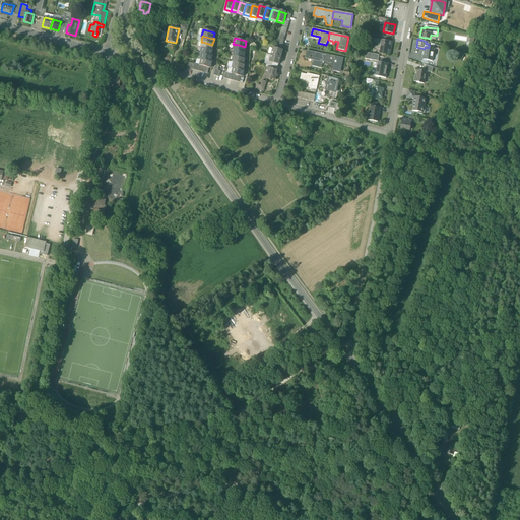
[(392,42),(382,40),(380,54),(390,56),(392,42)]
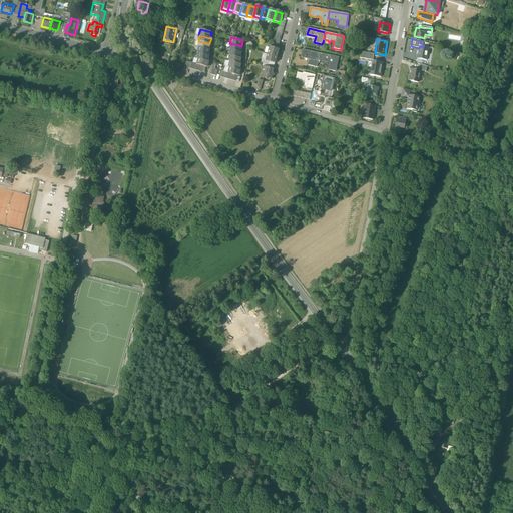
[(209,44),(199,41),(197,47),(199,47),(209,49),(210,44),(209,43),(209,44)]
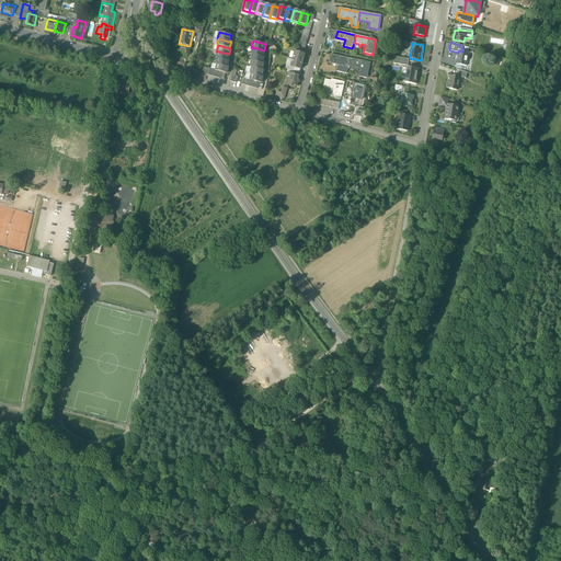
[(264,50),(253,47),(253,48),(251,54),(252,55),(252,54),(263,57),(265,50),(264,50)]
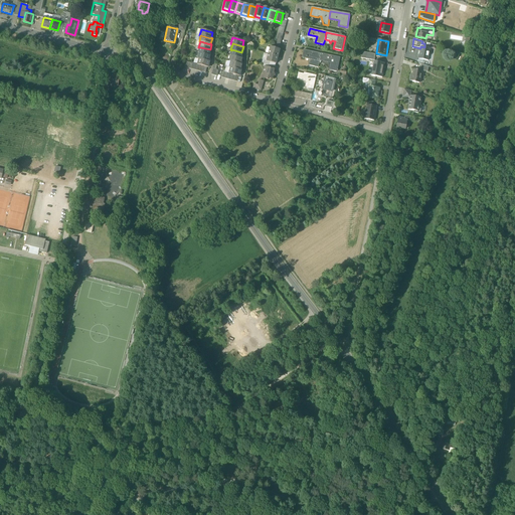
[(424,47),(420,46),(420,48),(418,59),(428,60),(431,48),(424,47)]
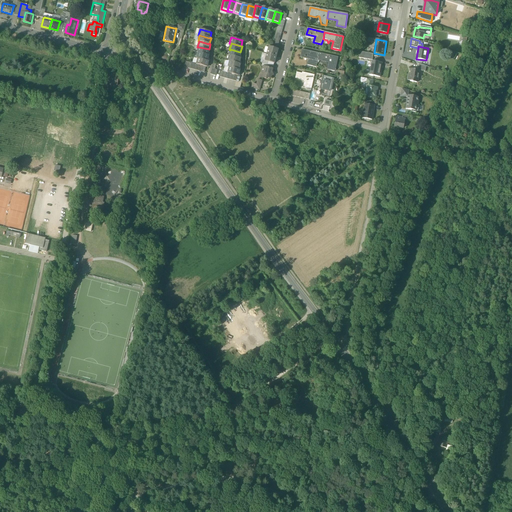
[(209,49),(199,47),(197,52),(198,53),(208,55),(210,50),(209,49)]
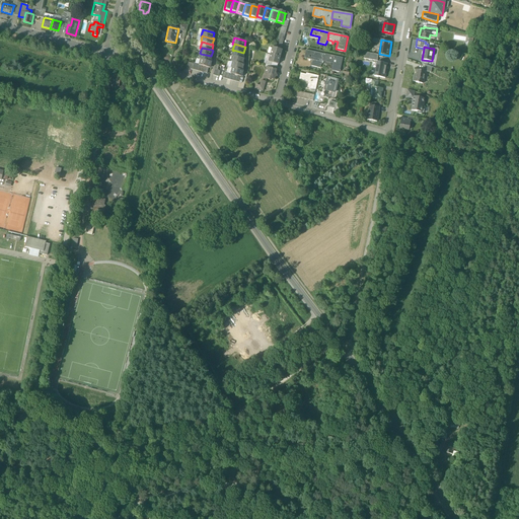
[(276,48),(273,48),(271,55),(280,58),(283,50),(281,50),(276,48)]
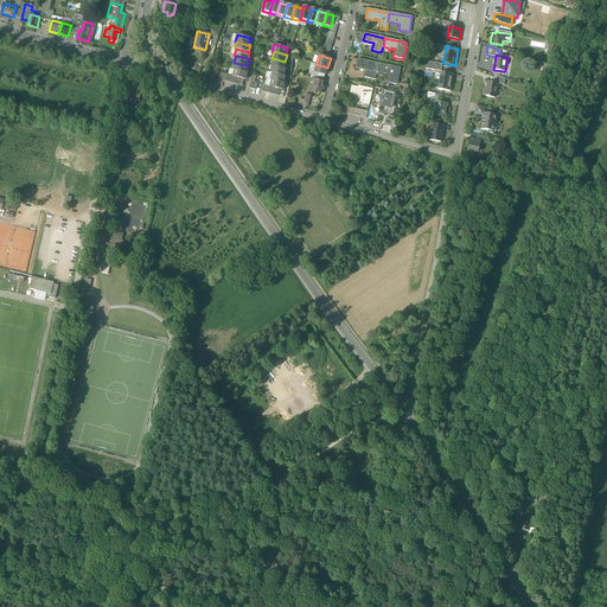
[(285,62),(273,58),(273,59),(272,65),(273,65),(285,69),(287,62),(285,62)]
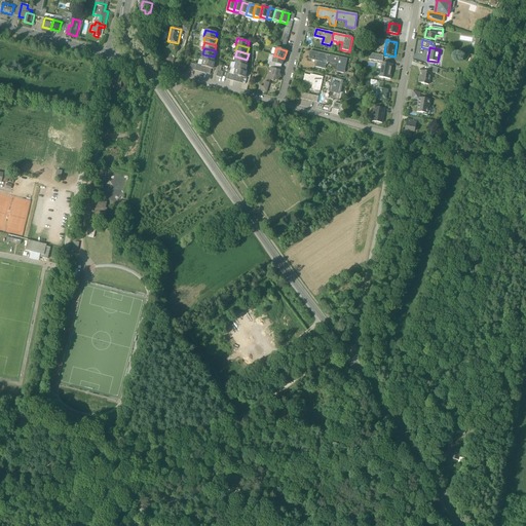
[(328,54),(310,51),(309,57),(317,59),(316,67),(325,69),(327,61),(328,54)]
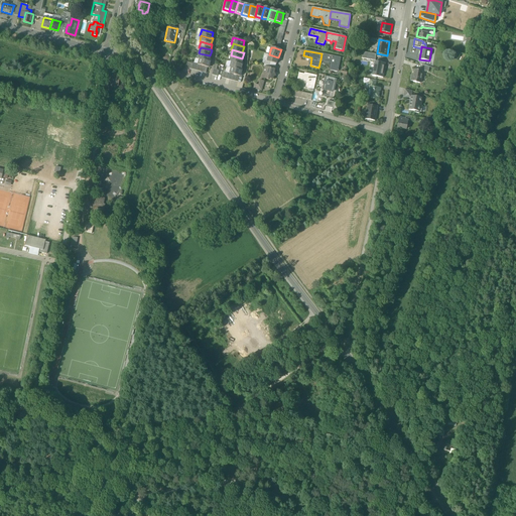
[(210,55),(200,53),(199,58),(200,59),(200,58),(210,61),(211,55),(210,55)]
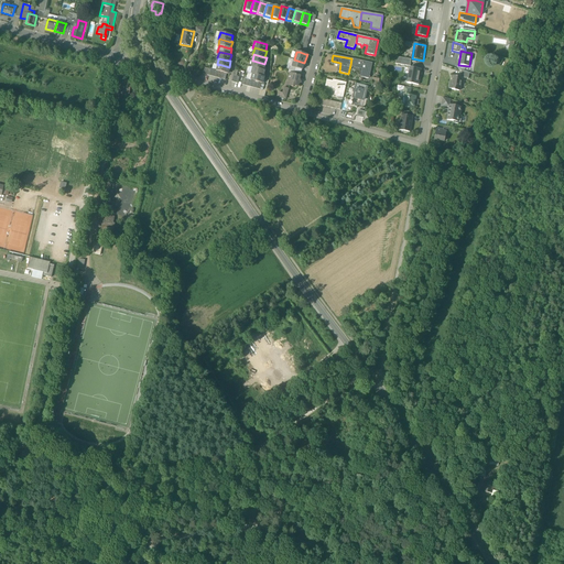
[(372,64),(351,58),(350,65),(355,66),(354,67),(365,69),(362,77),(369,78),(372,64)]
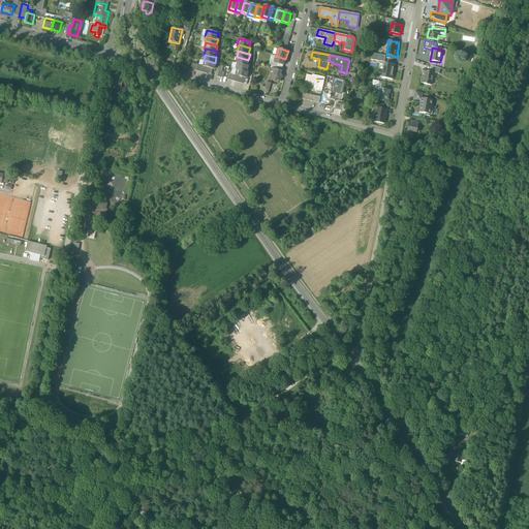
[(285,59),(276,56),(274,63),(278,64),(284,66),(285,59)]
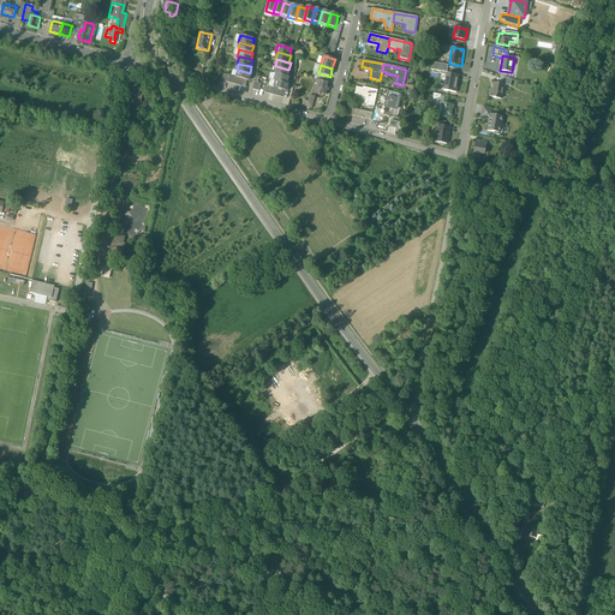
[(288,70),(276,66),(274,73),(275,73),(288,77),(290,70),(288,70)]
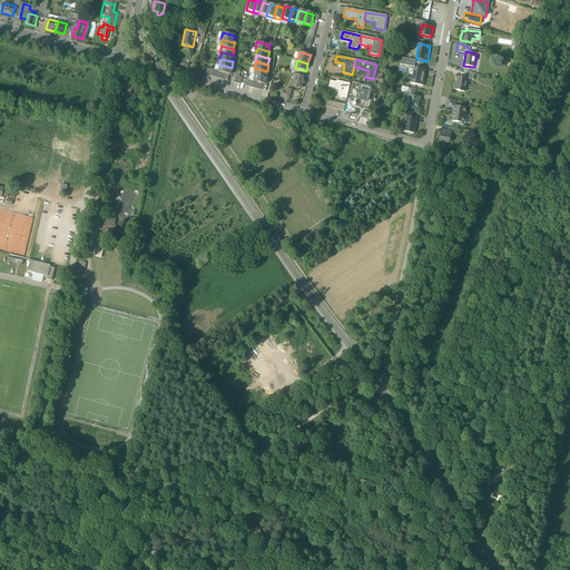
[(232,68),(220,65),(220,66),(218,71),(219,72),(223,72),(226,74),(229,75),(231,75),(233,68),(232,68)]
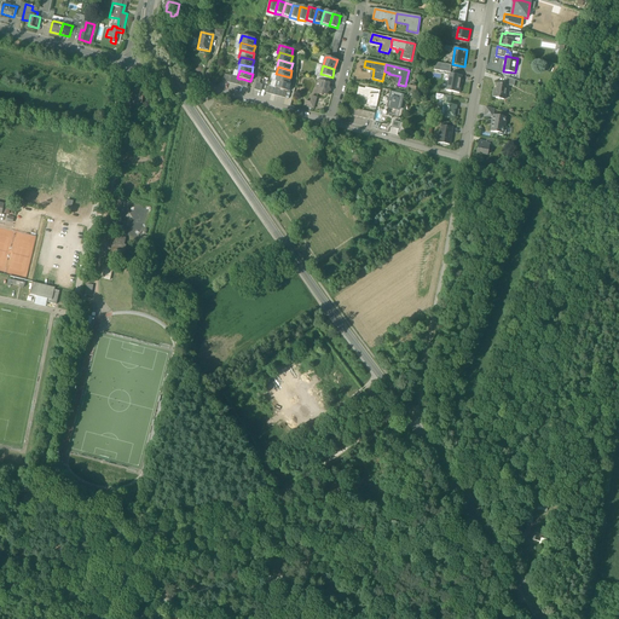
[(290,77),(277,74),(276,81),(277,81),(289,85),(291,77),(290,77)]
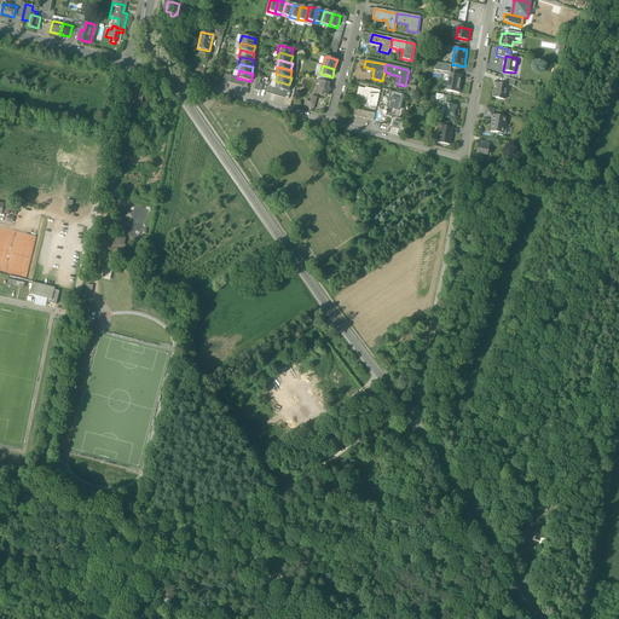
[(462,76),(450,74),(449,81),(451,81),(450,92),(452,92),(460,93),(462,76)]
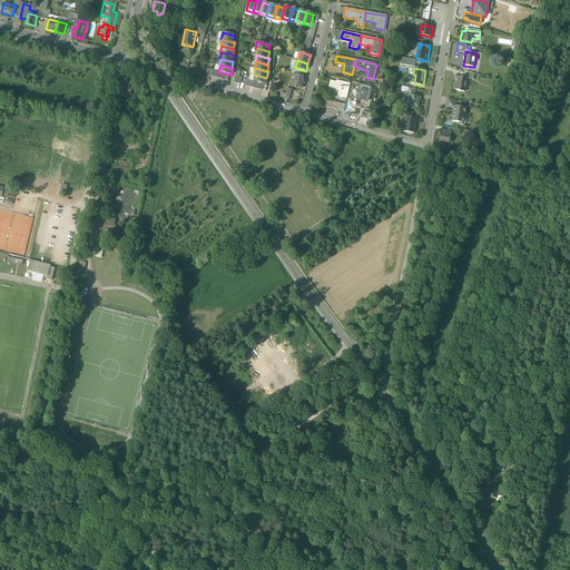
[(266,78),(255,75),(254,81),(255,81),(258,82),(262,84),(265,85),(266,85),(267,78),(266,78)]
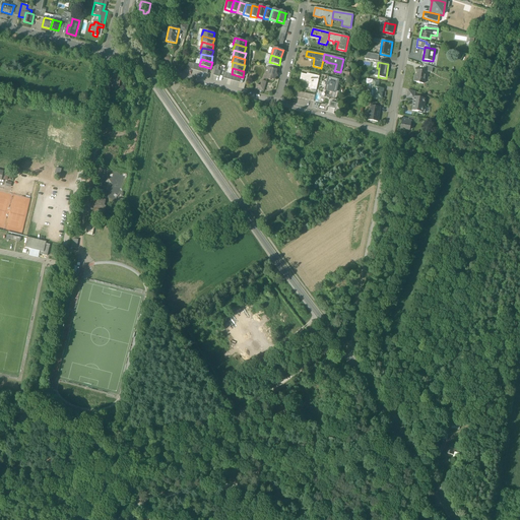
[(271,69),(267,68),(266,73),(267,75),(266,79),(270,80),(271,78),(274,79),(275,77),(277,76),(276,73),(276,72),(275,71),(275,70),(271,69)]
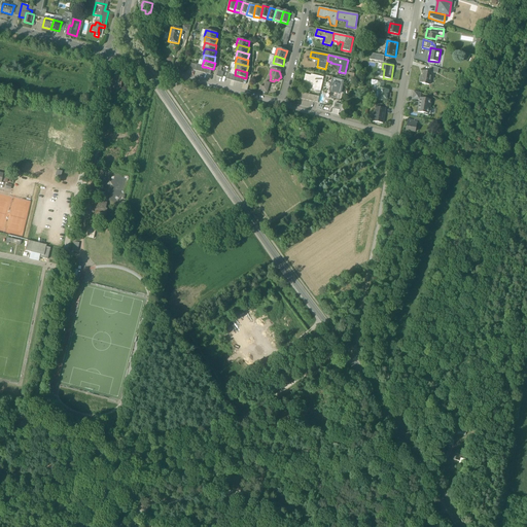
[(430,72),(423,71),(422,78),(420,77),(419,82),(424,83),(423,84),(429,85),(431,73),(431,72),(430,72)]
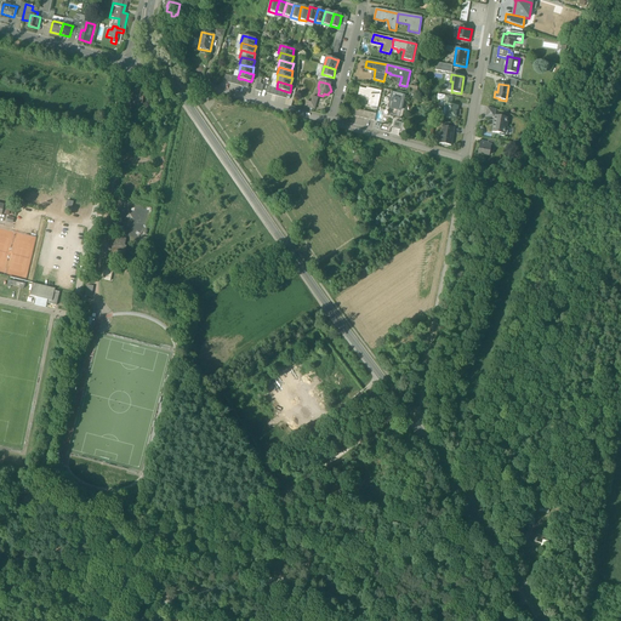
[(144,90),(135,87),(131,108),(141,110),(144,90)]
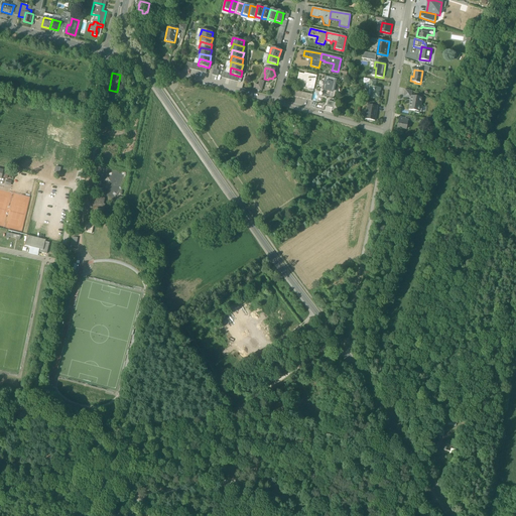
[(316,76),(304,73),(304,75),(299,73),(297,79),(309,82),(308,88),(313,89),(316,76)]
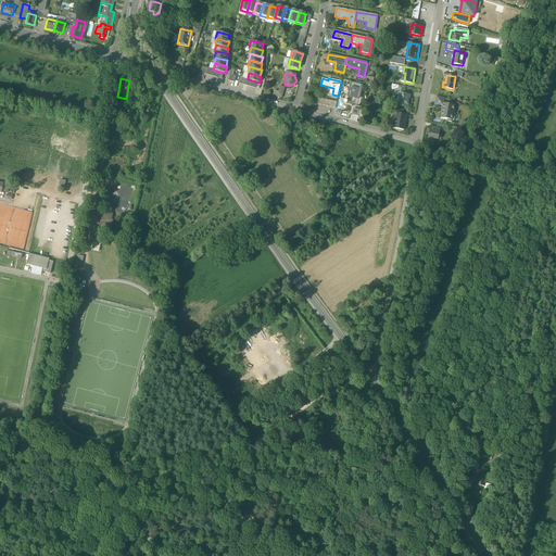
[(362,86),(351,84),(349,97),(358,99),(362,86)]
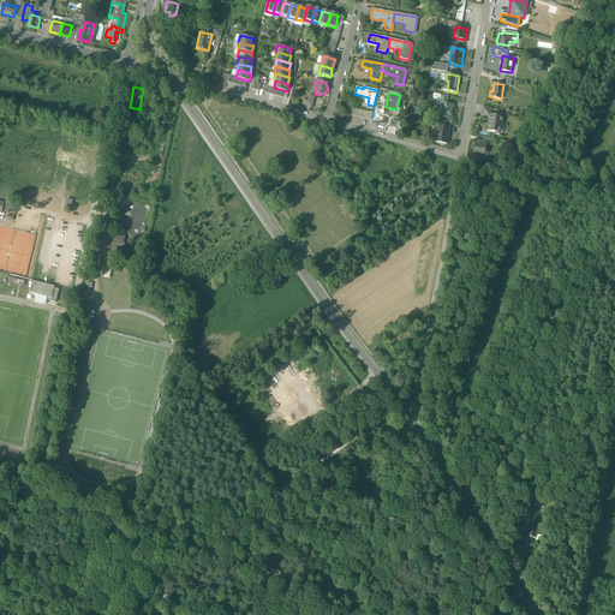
[(447,105),(440,103),(440,106),(443,107),(442,117),(452,118),(454,106),(447,105)]
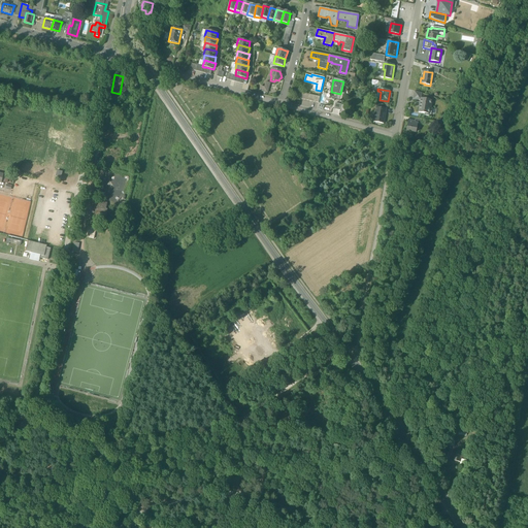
[(422,94),(415,91),(414,99),(421,101),(421,98),(422,94)]
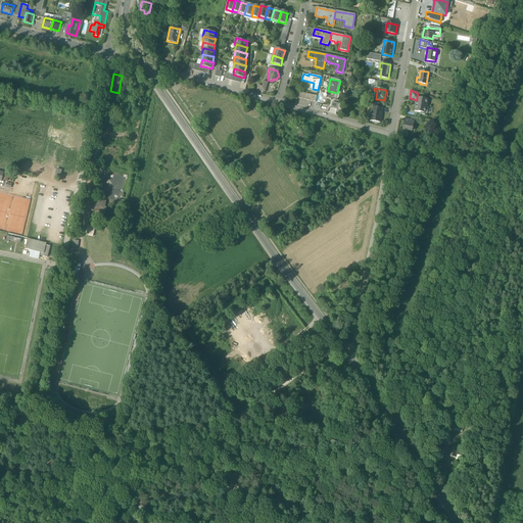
[(417,97),(417,100),(415,111),(421,112),(420,114),(425,115),(425,113),(427,113),(428,107),(426,107),(428,99),(417,97)]
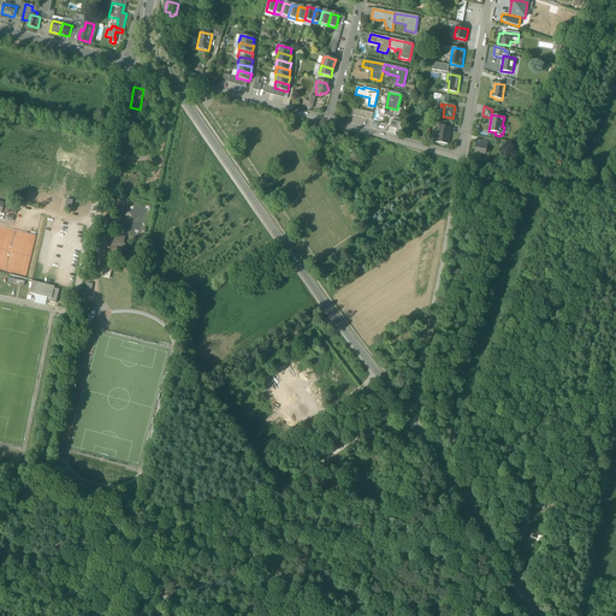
[(450,132),(438,130),(436,142),(448,144),(450,132)]
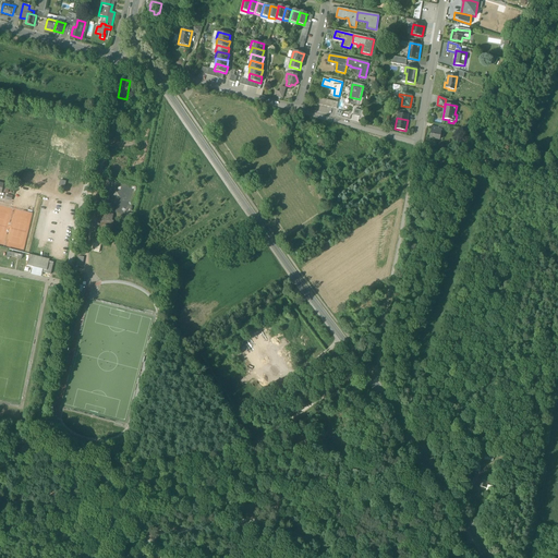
[(438,130),(432,128),(431,133),(429,138),(434,140),(434,137),(439,138),(441,131),(441,130),(438,130)]
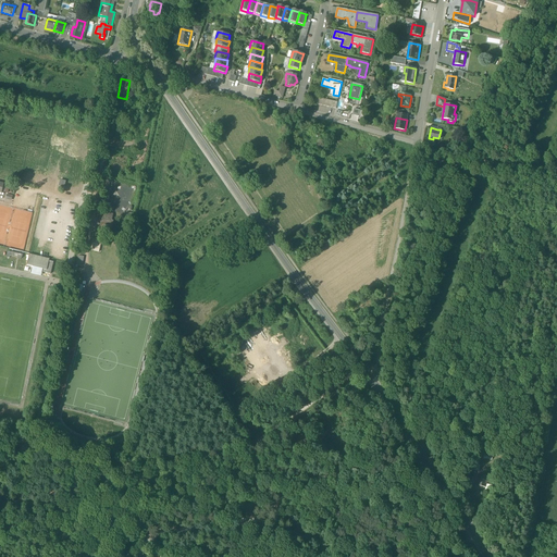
[(113,214),(100,212),(98,219),(112,222),(112,221),(113,214)]
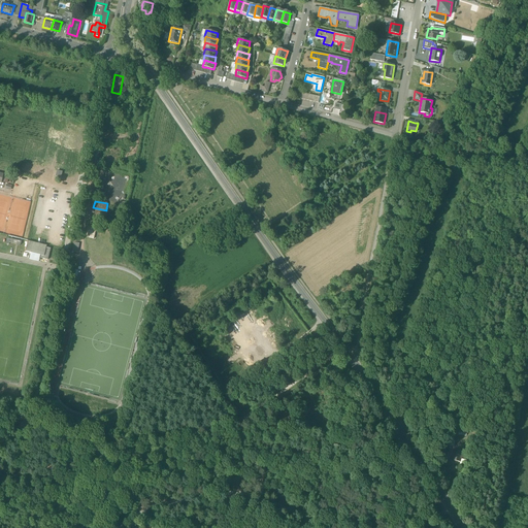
[(105,213),(94,210),(93,218),(105,220),(107,213),(105,213)]
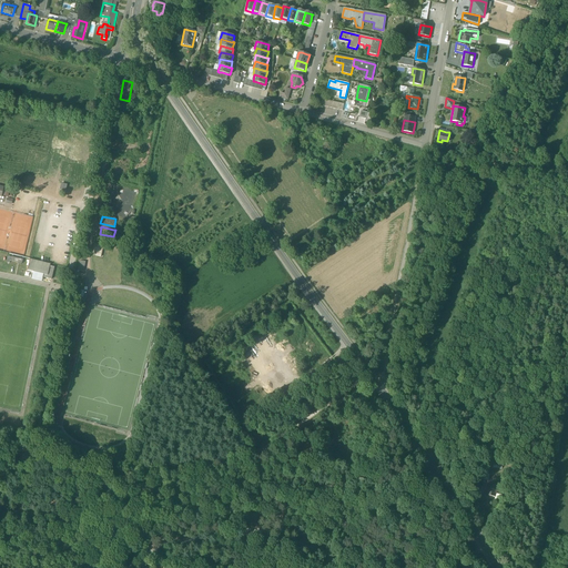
[(98,244),(94,255),(101,257),(104,246),(98,244)]
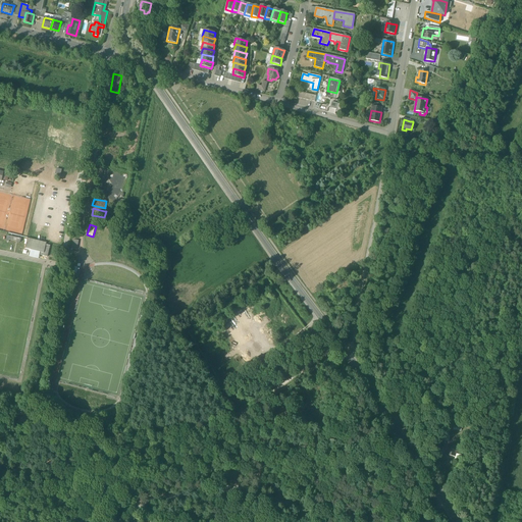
[(47,243),(28,239),(25,249),(32,250),(32,251),(35,252),(35,251),(40,252),(40,255),(48,257),(50,246),(46,245),(47,243)]
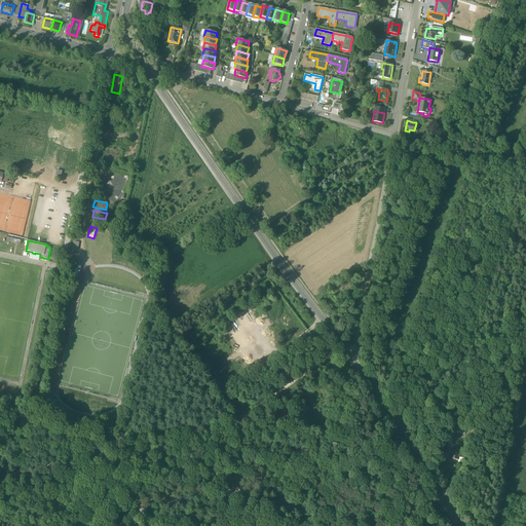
[(460,451),(452,450),(450,459),(458,460),(459,457),(460,457),(460,455),(460,454),(460,451)]
